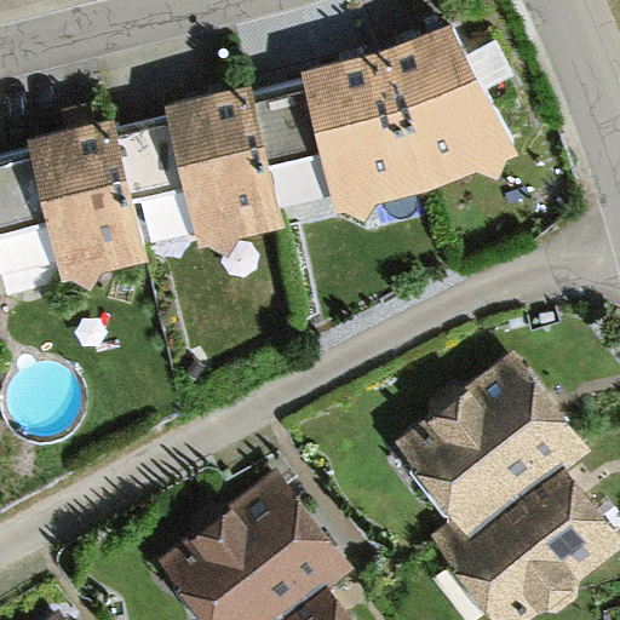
[(378,56),(303,75),(305,85),(256,98),(270,167),(323,155),(337,212),(349,211),(367,220),(380,205),(426,191),(482,171),(501,181),(511,160),(520,156),(454,28),(378,56)]
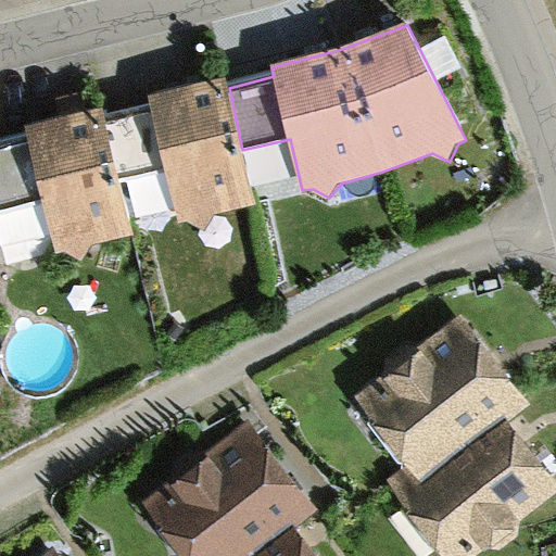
[(229,88),(228,78),(148,97),(150,104),(102,115),(118,185),(165,174),(177,222),(190,219),(205,228),(216,211),(254,203),(242,150),(229,88)]
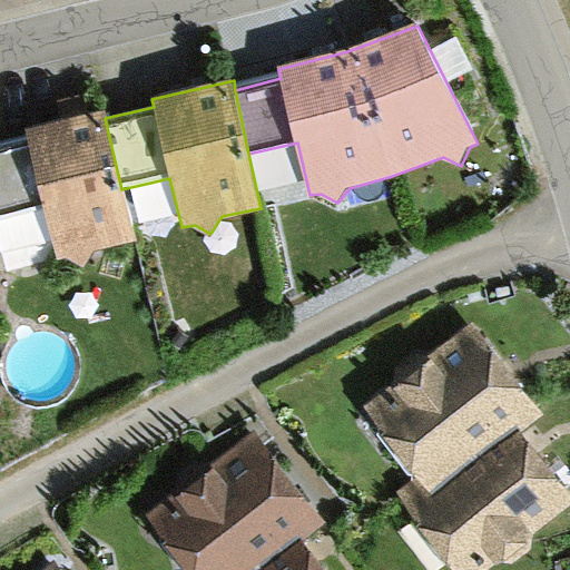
[(105,118),(106,111),(25,127),(27,139),(0,147),(0,216),(43,205),(55,258),(69,256),(88,265),(97,247),(134,238),(121,189),(105,118)]
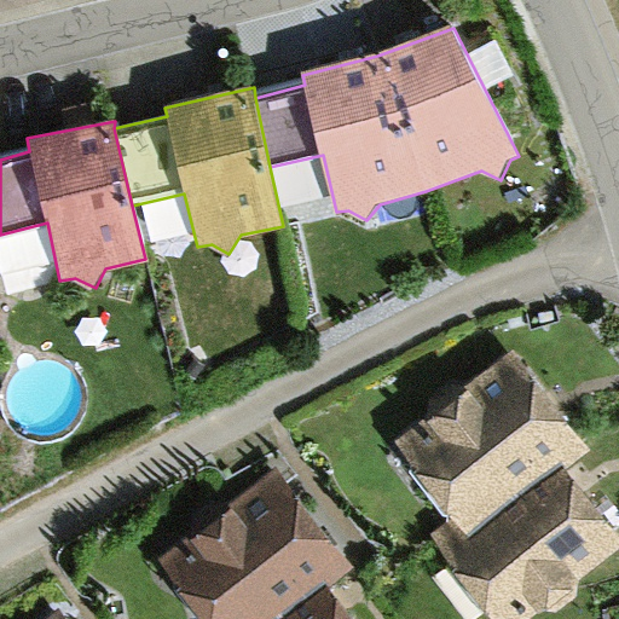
[(458,508),(470,524),(565,449),(570,456),(591,439),(513,340),(397,432),(458,508)]
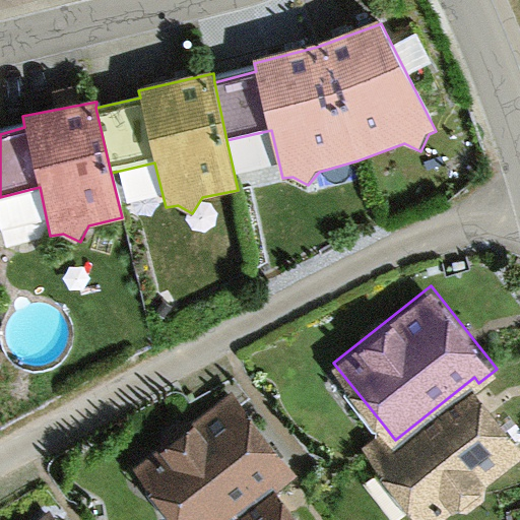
[(367,442),(429,519),(432,519),(453,502),(468,504),(488,493),(488,477),(519,451),(519,437),(478,383),(474,377),(395,440),(385,427),(367,442)]
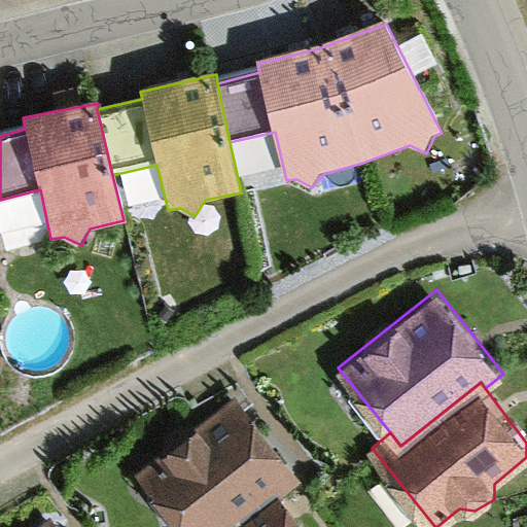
[(182,526),(224,526),(282,483),(285,487),(303,473),(237,388),(136,466),(182,526)]
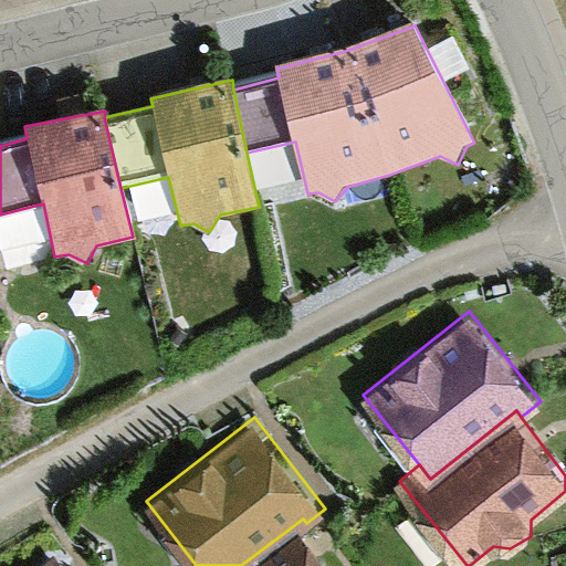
[(336,565),(306,523),(303,519),(241,565),(336,565)]
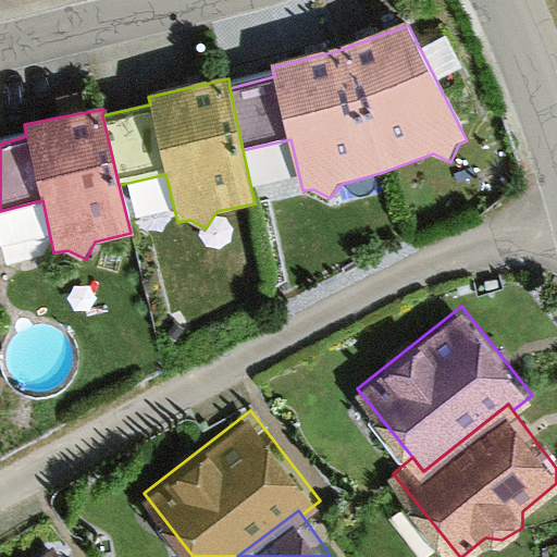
[(66,556),(52,537),(26,556),(66,556)]
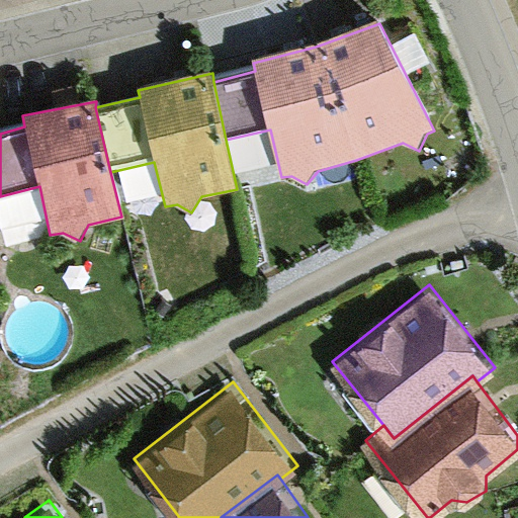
All buildings are outlined.
